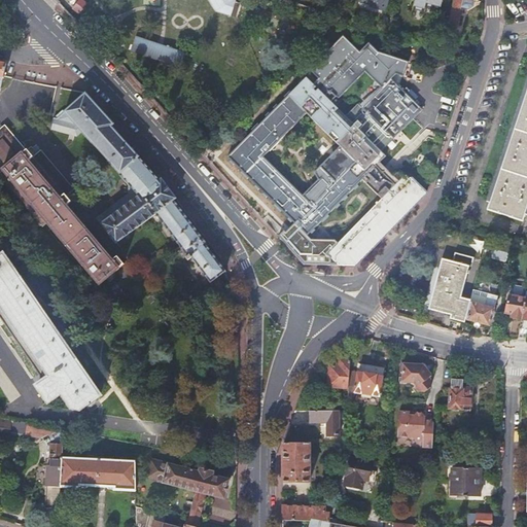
[(88,7),(80,0),(72,9),(80,15),(88,7)]
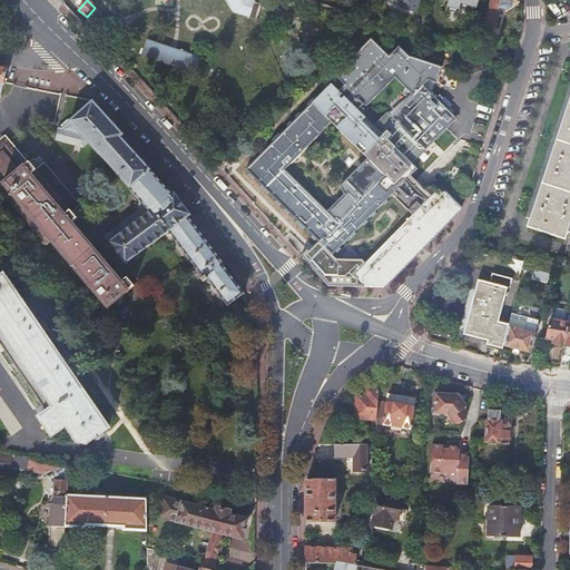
[(225,0),(233,11),(249,16),(253,0),(225,0)]
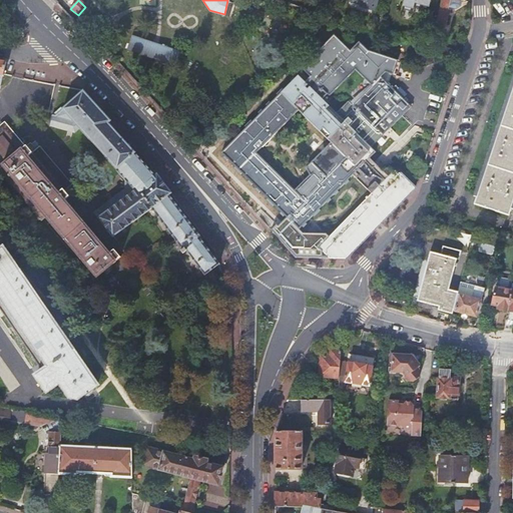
[(376,0),(347,0),(347,1),(359,4),(360,2),(367,4),(366,7),(375,10),(376,0)]
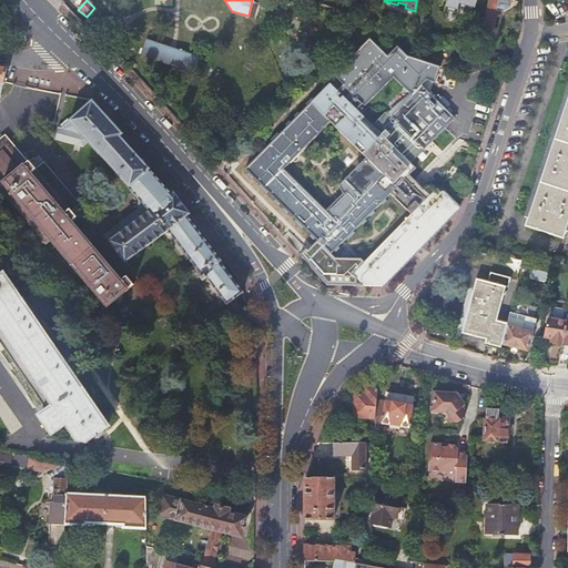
[(476,0),(448,0),(446,14),(457,17),(460,6),(475,10),(476,0)]
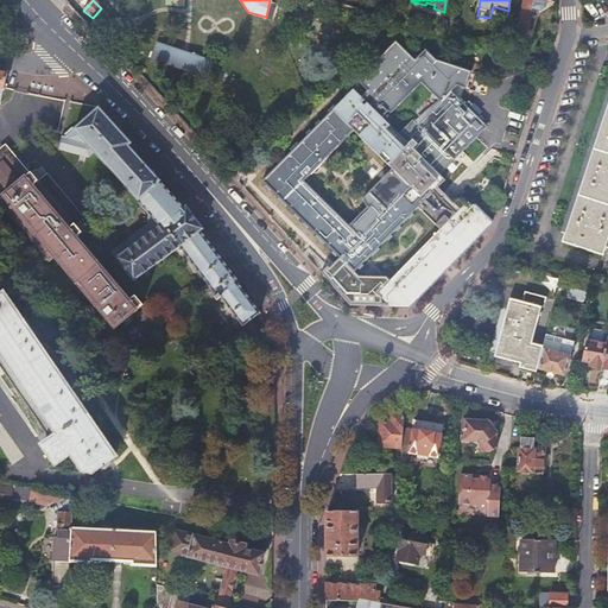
[(523,0),(518,26),(527,27),(531,14),(530,14),(531,8),(532,0),(550,0),(551,0),(550,0),(523,0)]
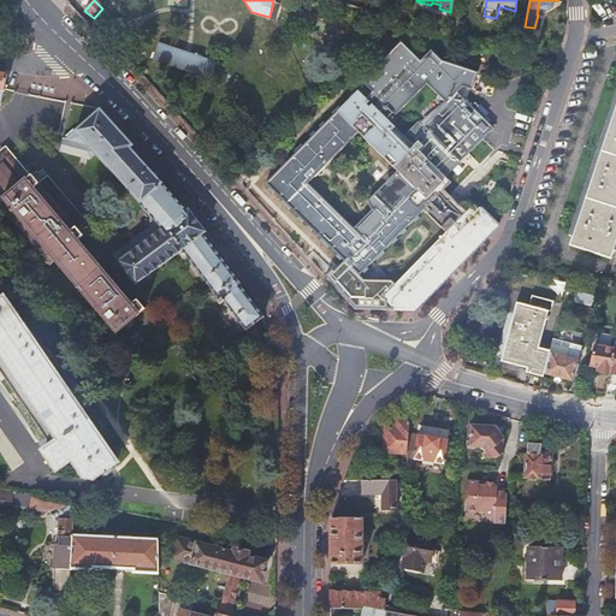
[(554,0),(539,0),(538,9),(548,11),(554,7),(554,0)]
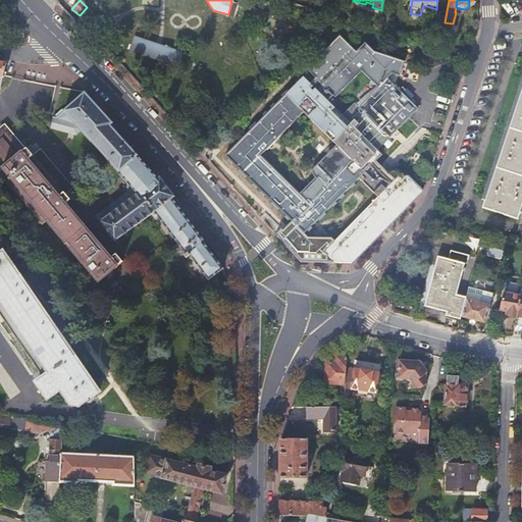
[(320,11),(329,14),(331,14),(333,8),(322,5),(320,11)]
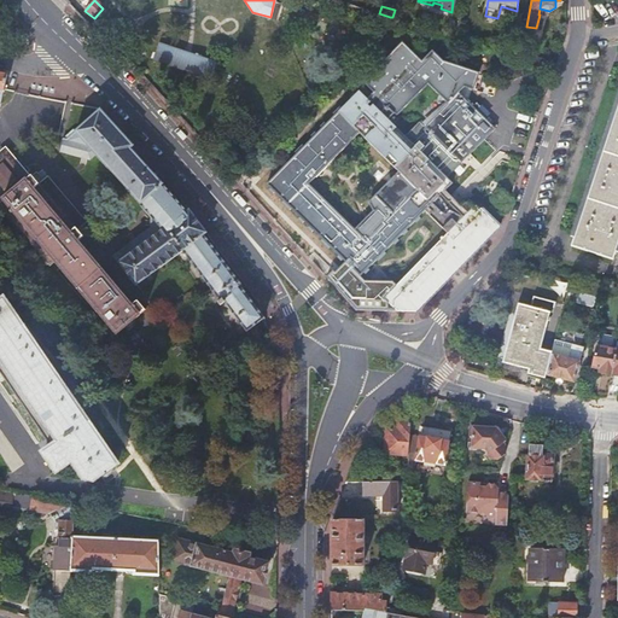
[(529,39),(524,38),(519,59),(531,63),(532,57),(534,50),(526,48),(529,39)]
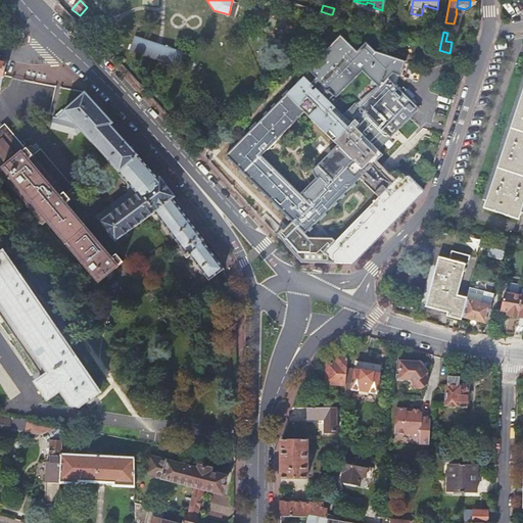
[(187,55),(135,38),(130,55),(182,72),(187,55)]
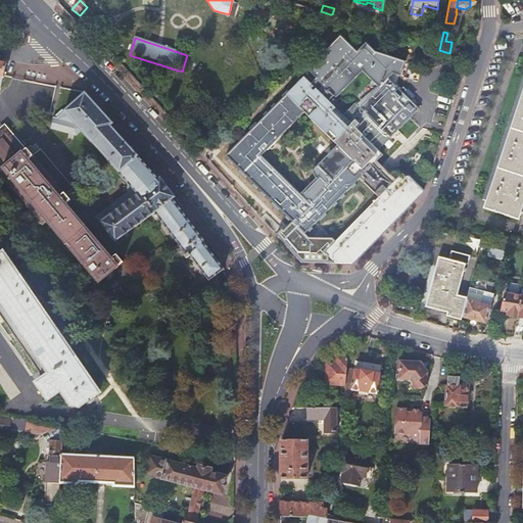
[(464,58),(465,59),(467,54),(452,49),(450,54),(464,58)]
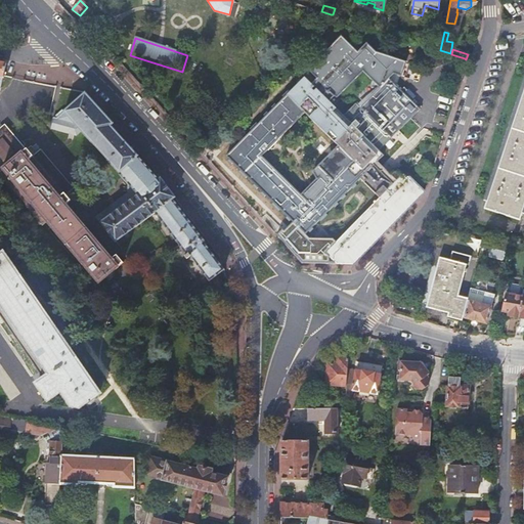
[(331,247),(330,246),(329,247),(330,248),(325,252),(337,263),(353,263),(423,191),(407,176),(405,178),(401,174),(401,175),(399,172),(397,172),(396,172),(395,172),(394,172),(393,172),(391,175),(377,161),(383,155),(378,150),(420,110),(403,93),(407,90),(404,87),(401,90),(389,79),(360,107),(356,102),(343,116),(316,89),(314,91),(311,89),(313,87),(304,78),(301,81),(297,76),(296,77),(294,80),(293,82),(292,85),(295,87),(291,91),(286,87),(284,89),(282,92),(281,94),(281,96),(284,98),(279,102),(275,98),(273,100),(271,102),(270,105),(270,106),(272,110),(268,114),(264,108),(262,112),(261,114),(260,116),(260,118),(262,120),(258,124),(253,120),(252,122),(250,125),(249,127),(249,129),(251,131),(247,135),(243,131),(241,133),(239,135),(238,137),(238,139),(241,141),(237,144),(241,146),(238,149),(235,146),(226,156),(229,159),(225,163),(226,164),(229,166),(231,167),(233,168),(236,165),(241,170),(236,174),(238,176),(241,177),(243,178),(245,179),(247,176),(252,180),(247,185),(249,186),(252,188),(254,189),(256,189),(258,187),(262,191),(258,195),(260,198),(262,199),(265,200),(267,201),(269,199),(273,203),(268,207),(270,209),(273,210),(275,211),(277,212),(279,209),(284,213),(279,218),(281,219),(284,221),(287,222),(289,222),(291,220),(293,222),(295,220),(298,223),(296,225),(305,233),(307,230),(312,235),(314,233),(315,230),(316,228),(316,226),(314,224),(318,219),(322,224),(324,222),(325,220),(326,218),(328,216),(328,215),(324,213),(330,209),(334,213),(336,211),(338,208),(339,205),(339,204),(336,202),(341,198),(345,202),(347,200),(348,198),(349,194),(349,192),(347,190),(351,186),(355,190),(357,188),(358,186),(359,184),(360,182),(358,180),(359,178),(379,197),(376,201),(375,200),(373,202),(374,202),(331,247)]
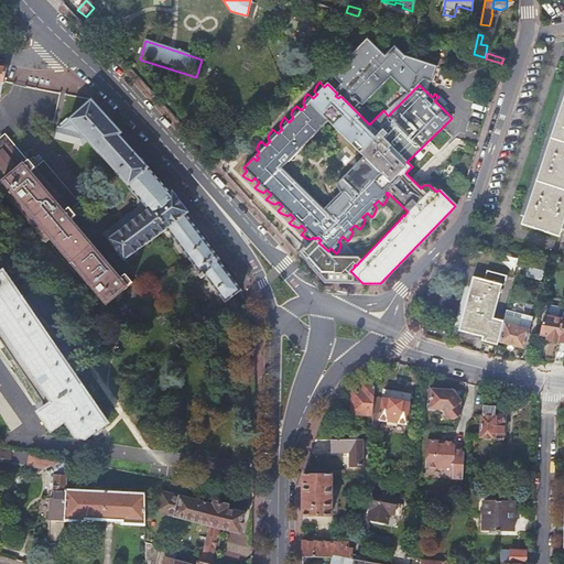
[(563,82),(520,215),(523,216),(563,93),(563,82)]
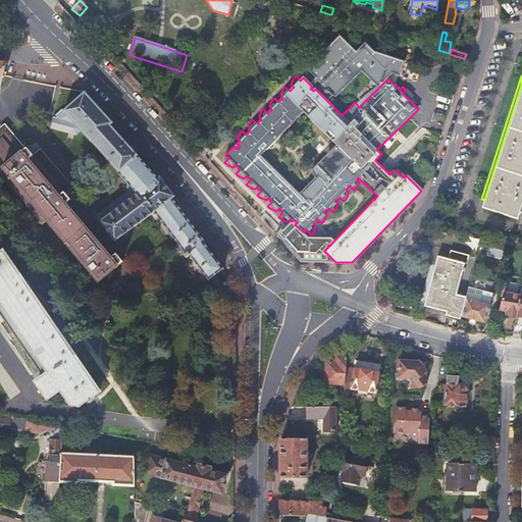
[(521,86),(484,200),(482,207),(517,218),(521,202),(521,86)]
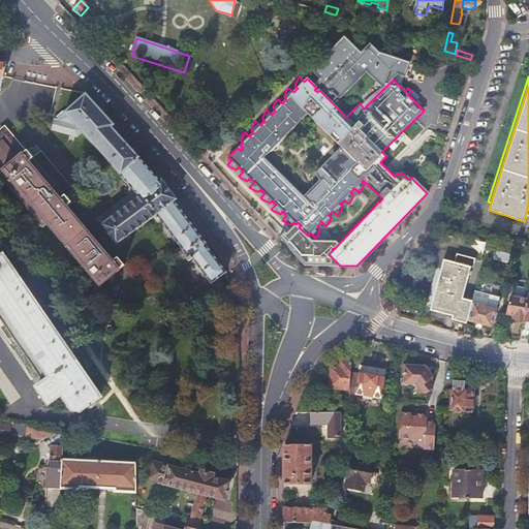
[(174,201),(177,199),(161,180),(159,181),(136,156),(112,127),(114,125),(85,94),(63,112),(61,111),(53,119),(52,120),(53,121),(50,128),(75,135),(80,132),(92,145),(109,161),(107,162),(131,188),(130,194),(129,195),(133,200),(101,224),(116,244),(156,214),(189,258),(191,257),(211,283),(224,272),(206,246),(207,246),(174,201)]
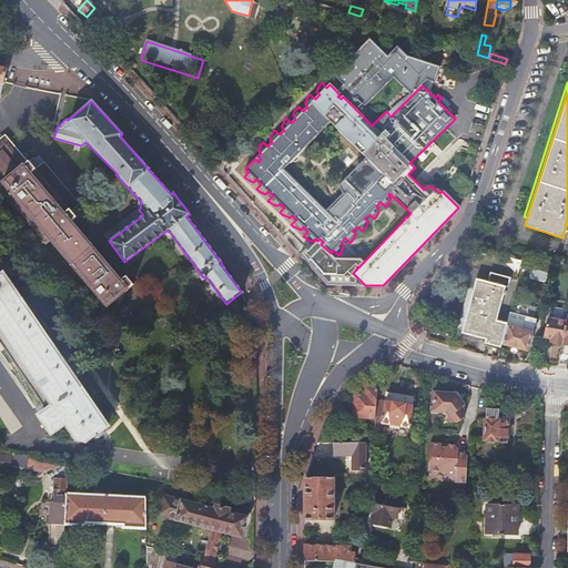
[(479,143),(489,109),(473,104),(463,138),(479,143)]
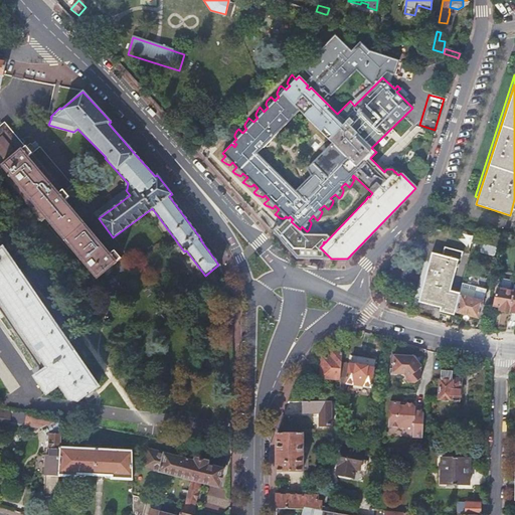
[(3,124),(0,126),(0,172),(41,221),(45,218),(97,279),(120,259),(114,250),(109,254),(64,202),(69,198),(25,146),(24,147),(3,124)]
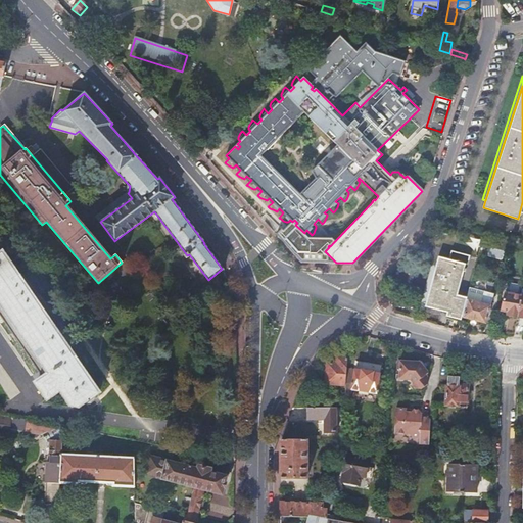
[(418,161),(424,148),(418,145),(412,158),(418,161)]
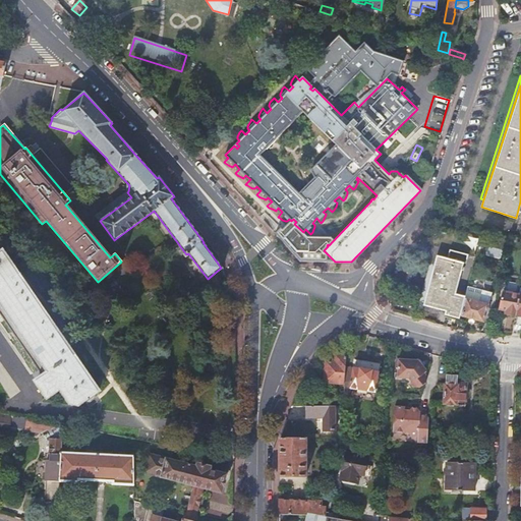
[(96,216),(100,221),(131,197),(127,192),(96,216)]
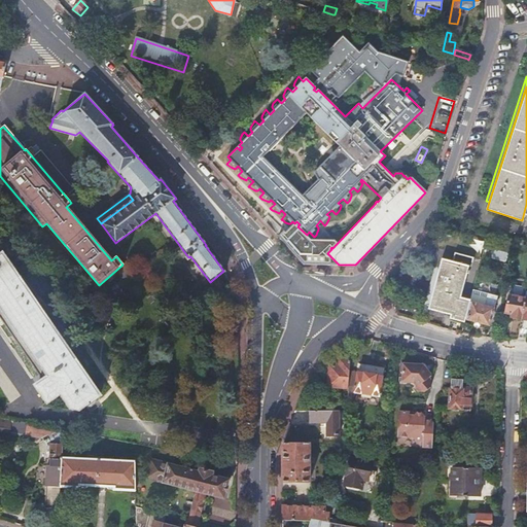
[(95,401),(94,400),(100,395),(2,254),(0,255),(0,318),(43,381),(37,386),(48,402),(61,393),(72,409),(80,410),(85,406),(86,406),(88,407),(95,401)]
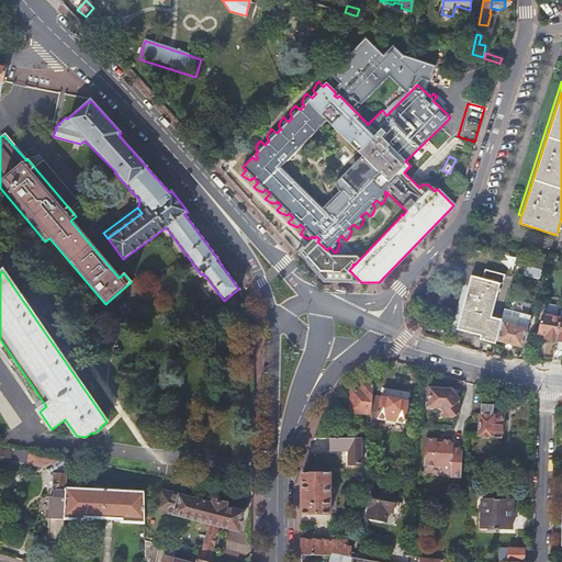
[(502,321),(503,319),(491,316),(498,291),(499,291),(501,288),(499,288),(501,283),(492,281),(492,277),(484,274),(482,279),(472,276),(458,328),(481,335),(480,338),(496,343),(497,340),(502,321)]
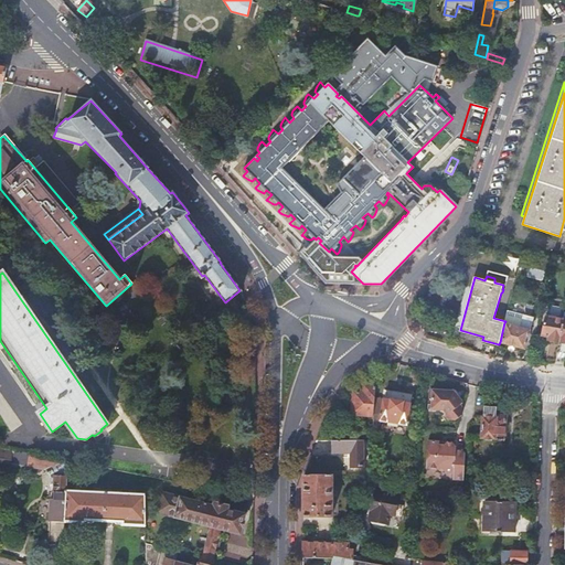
[(522,315),(508,311),(505,321),(504,322),(519,327),(522,315)]
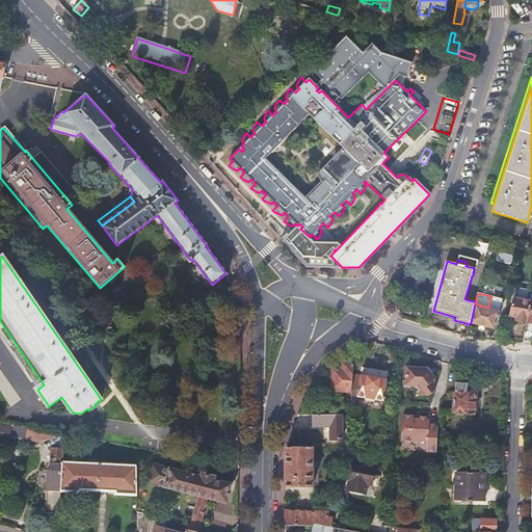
[(502,299),(491,296),(488,308),(475,303),(471,322),(494,328),(502,299)]
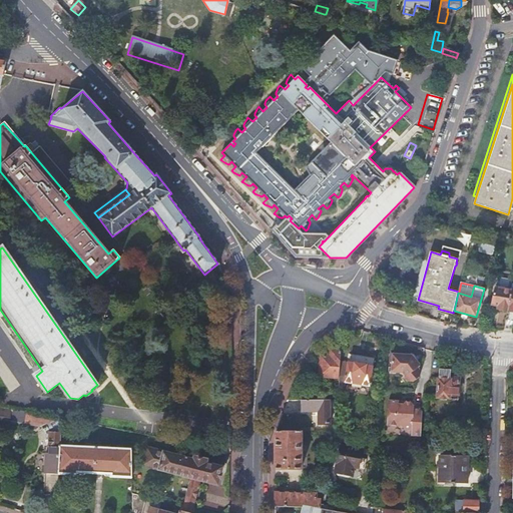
[(504,330),(511,290),(494,287),(491,304),(498,305),(497,308),(499,309),(495,329),(504,330)]
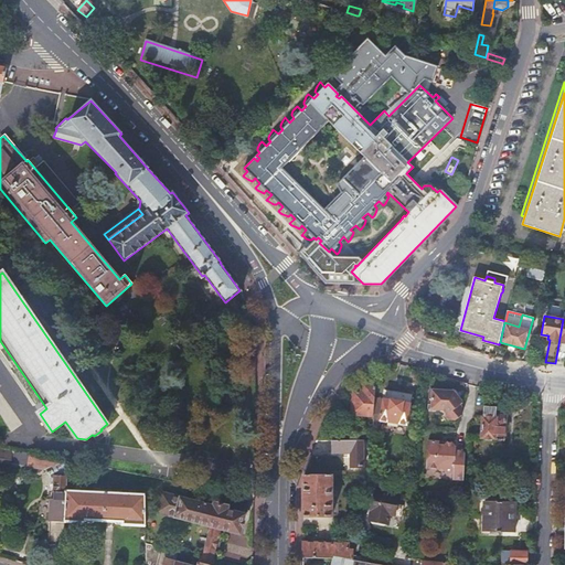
[(564,319),(563,319),(555,363),(564,363),(564,360),(564,319)]
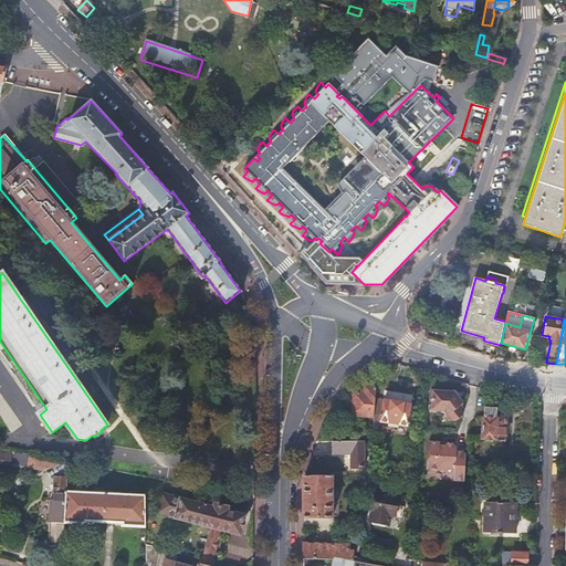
[(375,398),(376,386),(365,386),(364,392),(354,391),(352,413),(374,416),(375,398)]
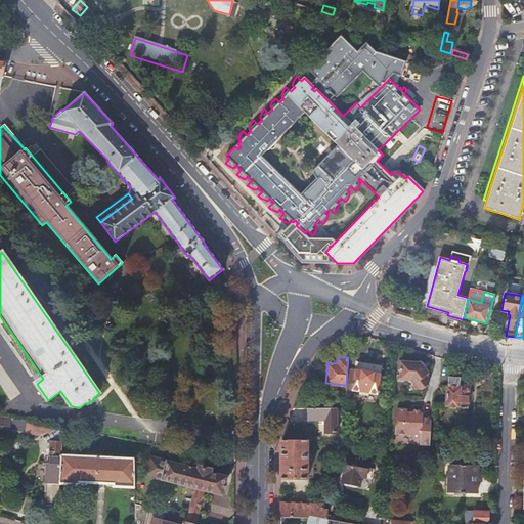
[(420,363),(399,361),(398,380),(409,380),(413,385),(411,386),(413,389),(421,390),(427,386),(427,379),(425,376),(428,374),(420,363)]
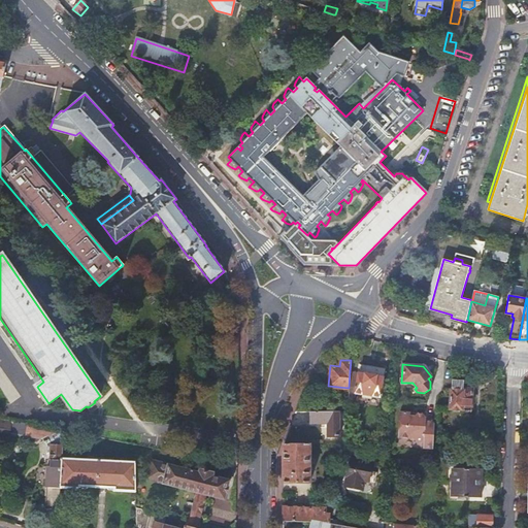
[(349,388),(348,400),(354,401),(356,393),(362,394),(363,394),(371,395),(371,396),(381,397),(384,377),(377,376),(377,374),(365,372),(364,373),(358,372),(350,371),(349,388)]
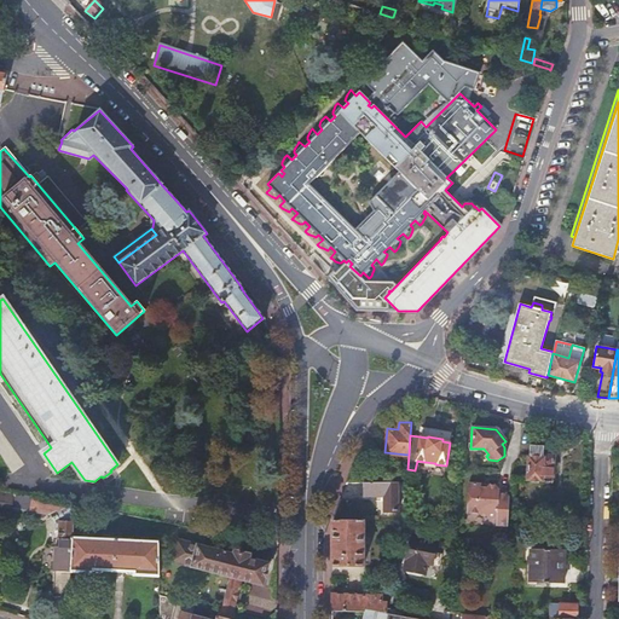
[(542,446),(530,445),(528,457),(527,457),(526,480),(541,480),(541,476),(551,476),(553,456),(542,455),(542,446)]
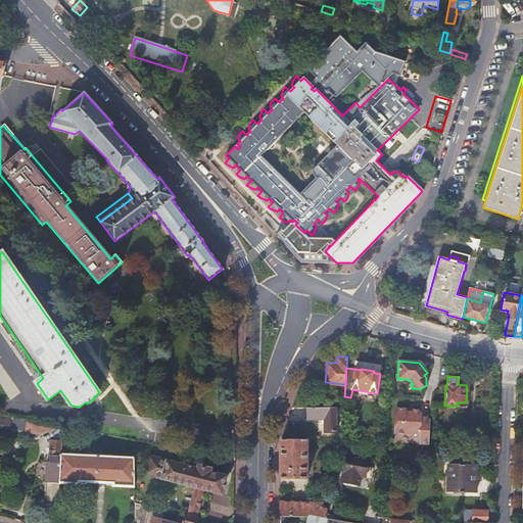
[(335,407),(307,407),(307,419),(324,419),(324,432),(335,432),(335,407)]
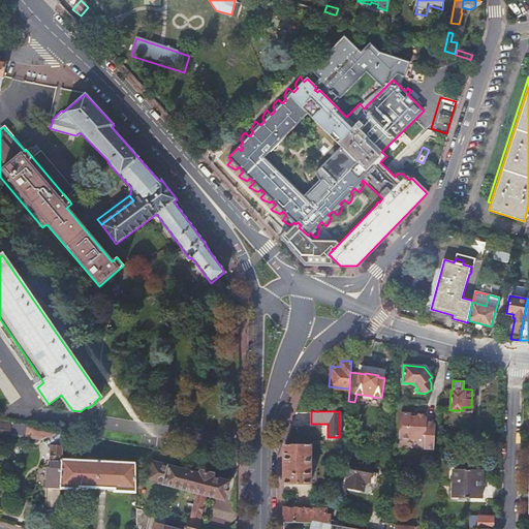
[(410,413),(400,413),(398,438),(412,439),(415,442),(424,443),(424,448),(433,449),(435,425),(433,422),(426,422),(426,417),(423,414),(417,414),(414,417),(410,416),(410,413)]
